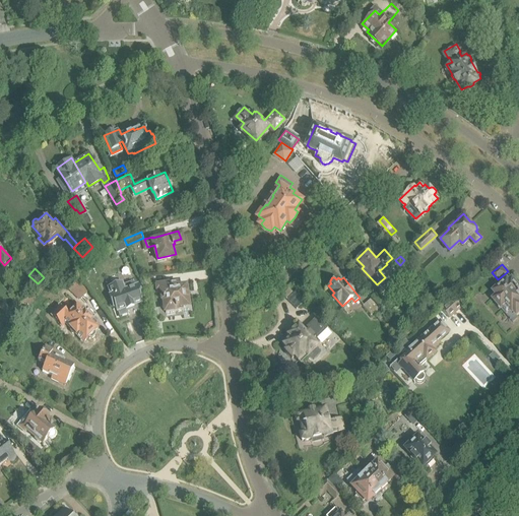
[(518,284),(513,277),(510,280),(507,277),(499,284),(500,285),(495,288),(499,294),(495,298),(496,299),(495,299),(501,306),(502,306),(512,318),(518,311),(518,284)]
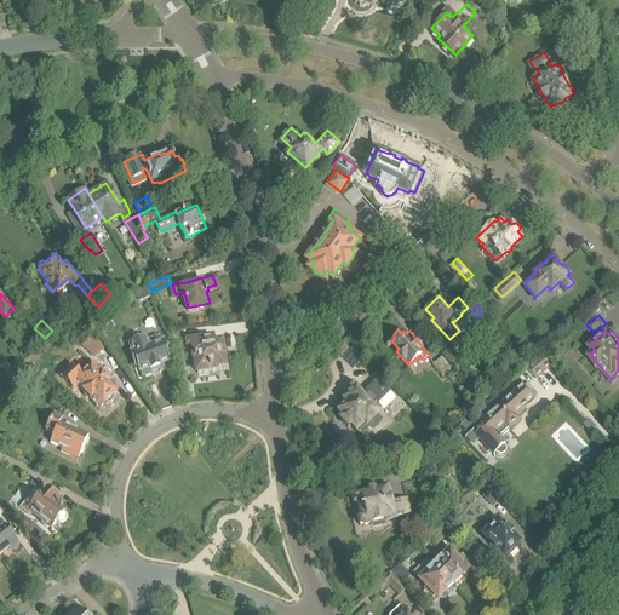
[(96,355),(104,345),(93,333),(84,343),(96,355)]
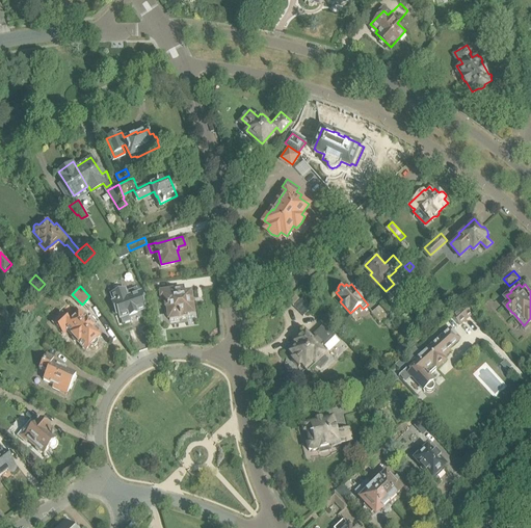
[(129,293),(126,286),(110,291),(112,299),(111,299),(116,314),(117,313),(120,318),(128,315),(129,317),(139,313),(139,311),(148,309),(145,304),(148,302),(142,289),(129,293)]
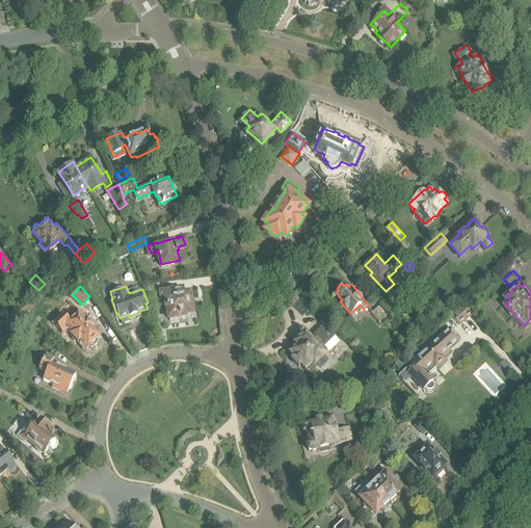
[(174,289),(161,291),(162,297),(166,296),(167,307),(165,308),(166,313),(170,313),(170,318),(182,316),(182,315),(188,314),(188,312),(193,311),(193,310),(194,310),(193,302),(192,302),(190,291),(186,292),(185,288),(174,290),(174,289)]
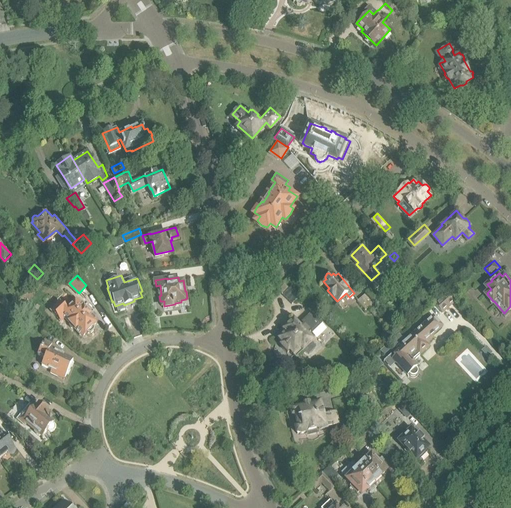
[(292,302),(302,294),(293,284),(284,292),(292,302)]
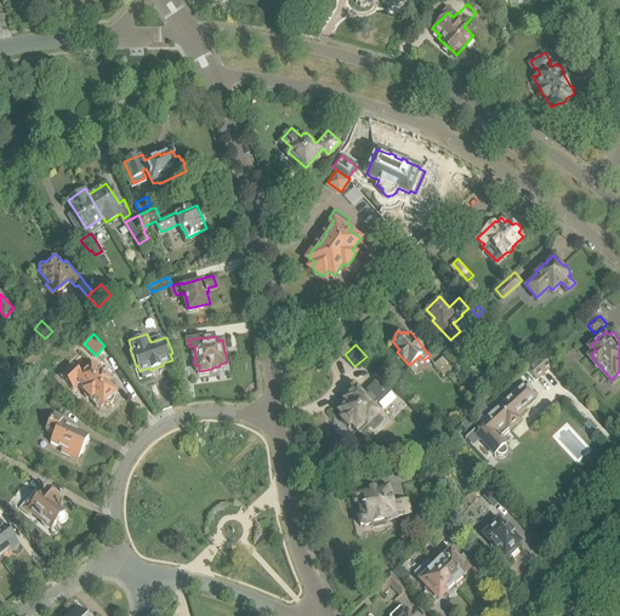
[(458,368),(454,364),(445,354),(434,363),(444,372),(448,370),(451,374),(449,375),(454,381),(460,376),(458,374),(459,372),(455,370),(458,368)]
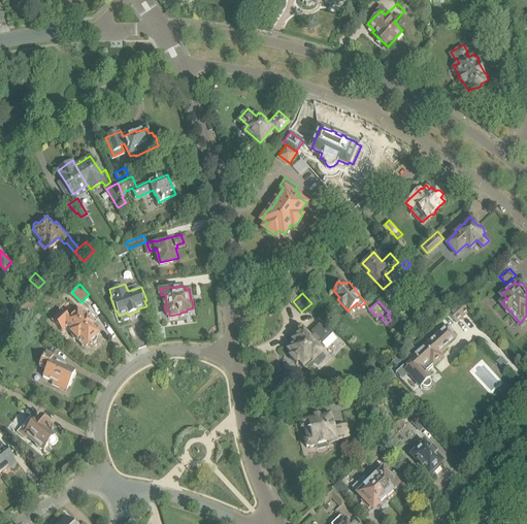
[(457,320),(465,313),(458,304),(450,312),(457,320)]
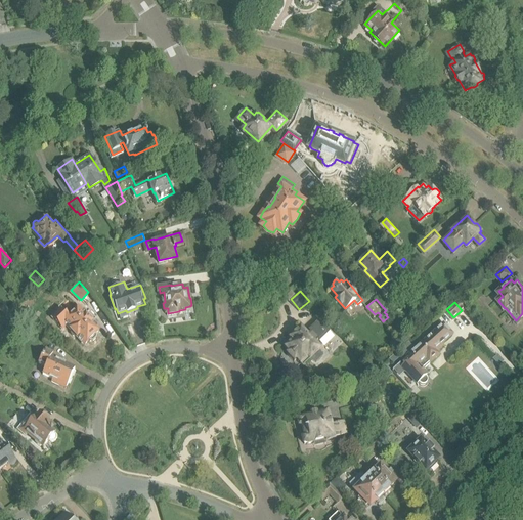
[(0,310),(5,316),(10,311),(2,303),(0,304),(0,310)]
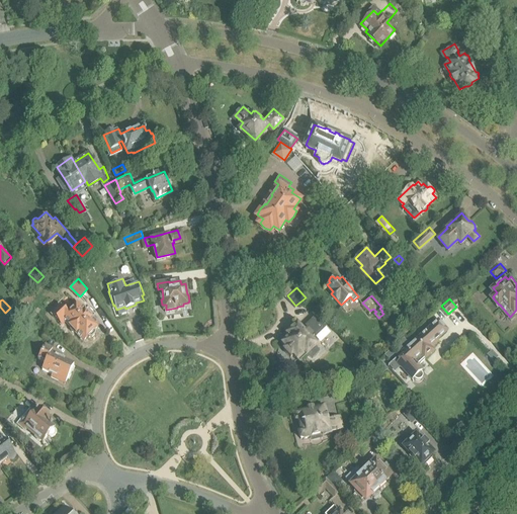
[(95,328),(99,325),(95,321),(98,318),(88,308),(85,311),(79,305),(78,305),(77,305),(75,306),(75,308),(70,313),(63,305),(54,314),(62,323),(67,319),(72,325),(70,326),(76,333),(78,331),(84,338),(88,335),(92,336),(96,332),(95,328)]
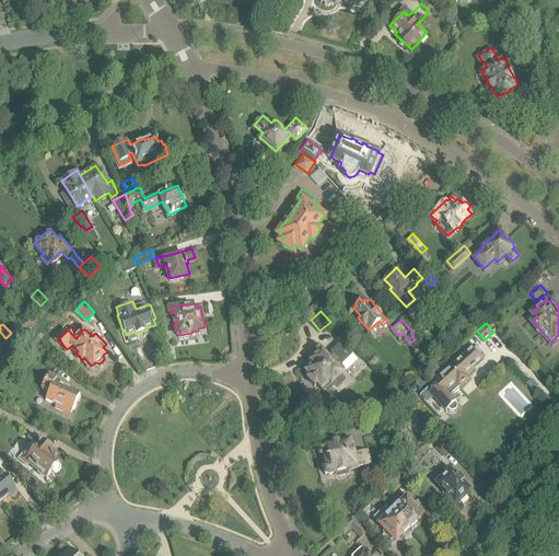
[(340,384),(345,380),(344,372),(345,371),(337,365),(341,360),(342,362),(352,352),(341,340),(332,350),(333,352),(329,356),(322,348),(311,360),(304,367),(306,369),(305,370),(309,374),(307,377),(315,384),(317,382),(322,387),(323,386),(325,389),(332,382),(333,383),(334,382),(340,384)]
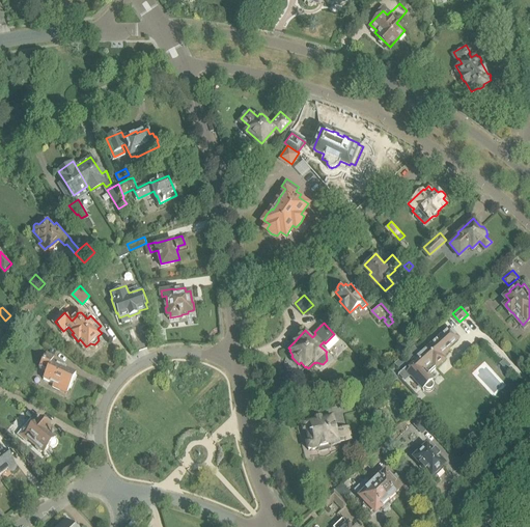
[(414,359),(398,372),(405,380),(410,375),(422,387),(424,385),(425,384),(426,385),(427,386),(428,387),(430,387),(431,386),(433,386),(434,385),(434,384),(434,382),(434,380),(433,379),(433,378),(434,378),(441,371),(436,365),(445,357),(446,356),(442,352),(458,336),(450,327),(414,359)]
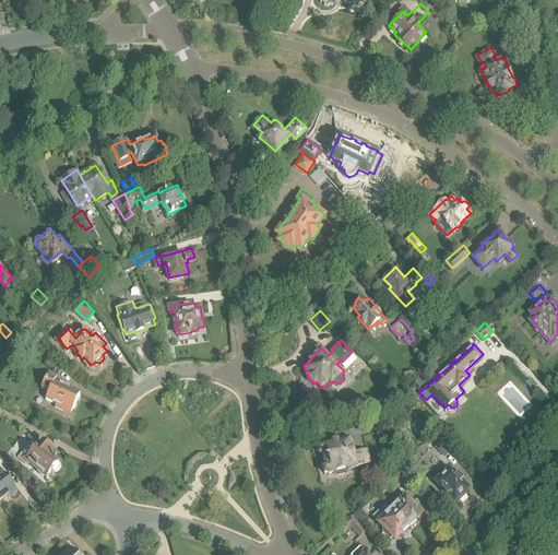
[(50,370),(42,366),(35,381),(50,389),(47,397),(58,401),(56,404),(71,412),(81,391),(67,385),(68,381),(56,375),(56,376),(49,373),(50,370)]
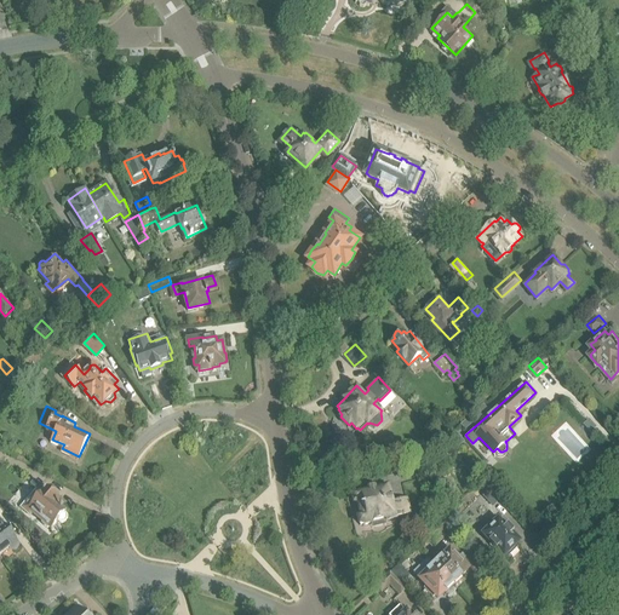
[(592,429),(597,425),(590,418),(586,421),(592,429)]
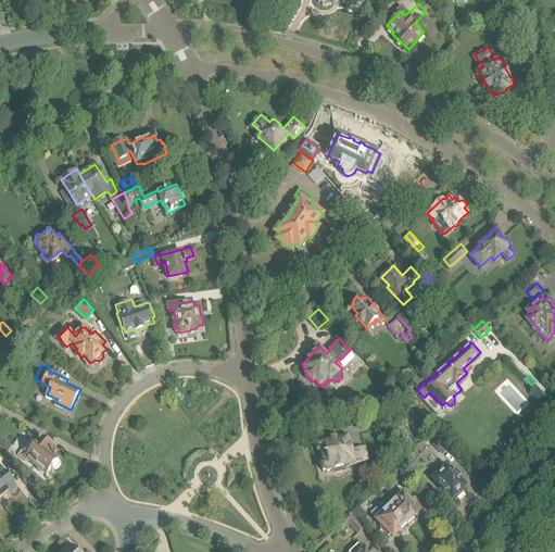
[(401,393),(408,401),(416,394),(408,386),(401,393)]
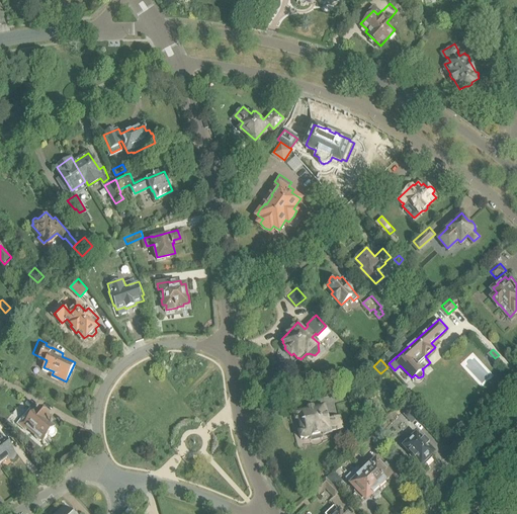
[(355,394),(350,398),(354,403),(359,399),(355,394)]
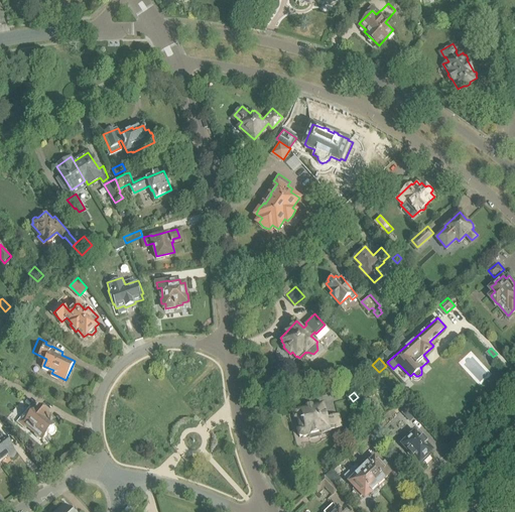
[(53,433),(55,431),(55,426),(54,425),(55,424),(50,419),(53,416),(35,400),(29,397),(26,401),(30,403),(32,404),(30,407),(29,406),(26,410),(27,411),(21,418),(36,431),(35,433),(39,436),(40,435),(43,437),(48,432),(49,433),(53,433)]
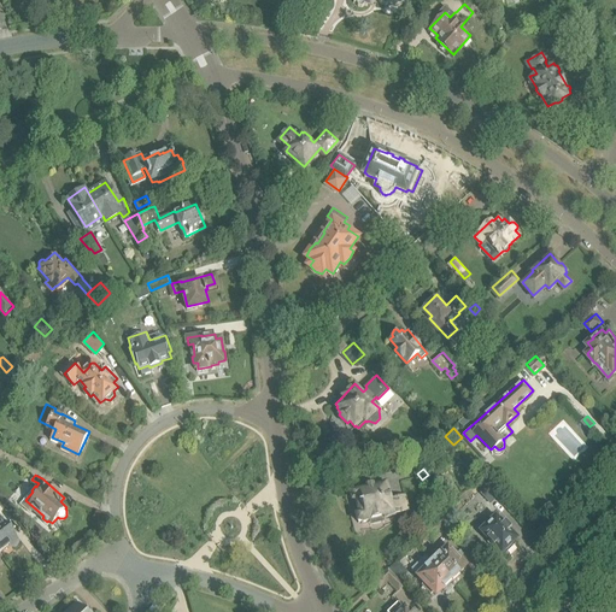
[(393,512),(410,508),(406,493),(393,496),(389,482),(355,489),(355,490),(352,492),(353,496),(357,498),(359,512),(357,513),(358,519),(362,521),(394,513),(393,512)]
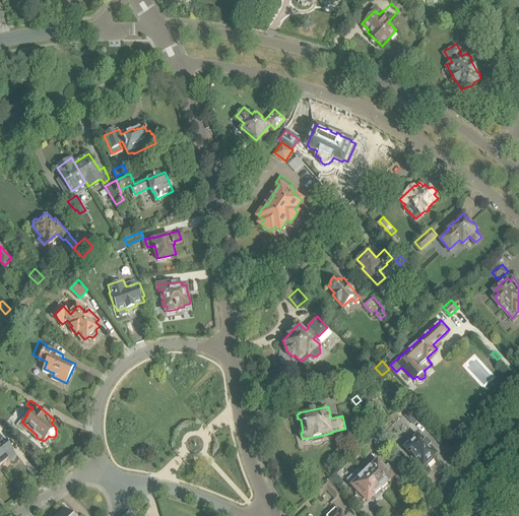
[(419,417),(418,417),(410,409),(403,415),(412,425),(419,417)]
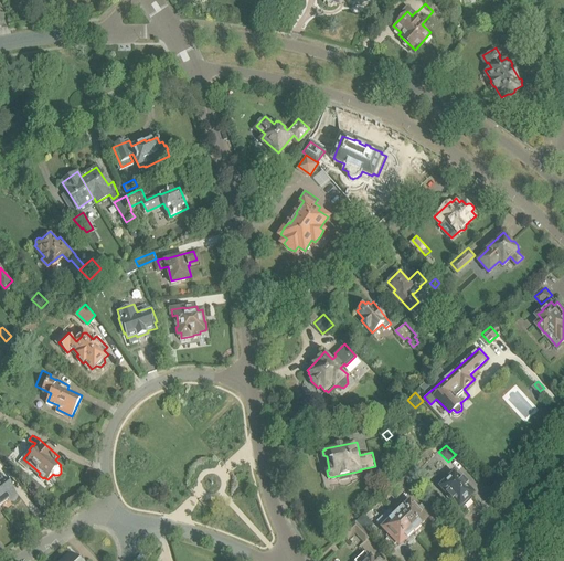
[(408,478),(410,477),(418,468),(413,463),(404,473),(408,478)]
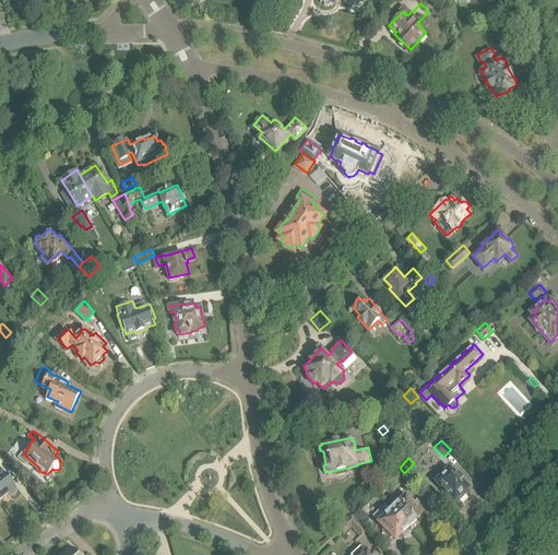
[(18,493),(18,492),(18,488),(18,487),(0,464),(0,495),(2,498),(10,492),(11,493),(12,494),(13,494),(14,494),(15,494),(16,493),(18,493)]
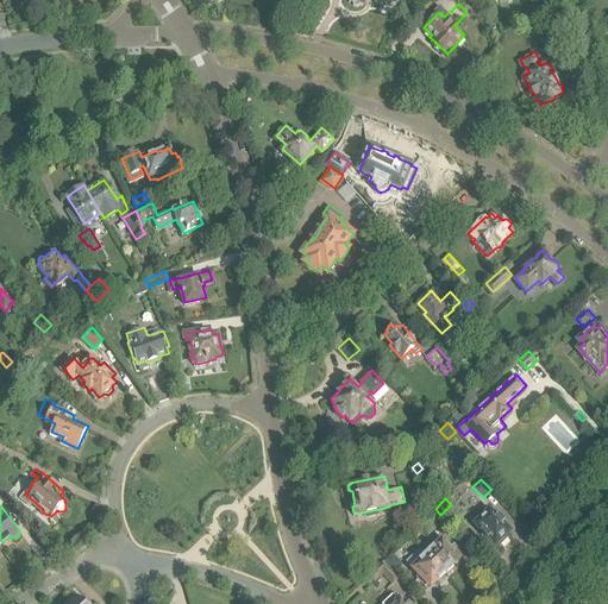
[(436,509),(431,514),(420,523),(430,532),(439,522),(436,520),(440,515),(436,509)]
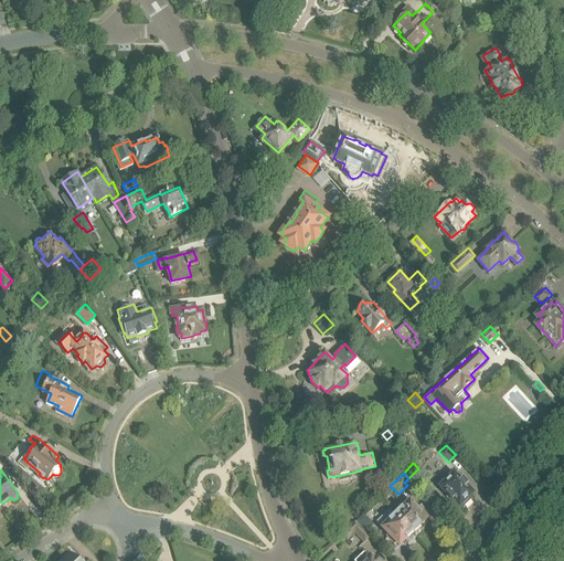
[(468,485),(469,483),(468,483),(469,482),(465,477),(464,478),(463,479),(461,478),(460,479),(455,474),(451,476),(448,473),(442,478),(445,482),(444,483),(444,484),(442,486),(447,490),(446,491),(447,493),(445,494),(451,500),(453,499),(454,499),(455,498),(460,504),(463,503),(465,505),(472,496),(470,494),(472,491),(467,486),(468,485)]
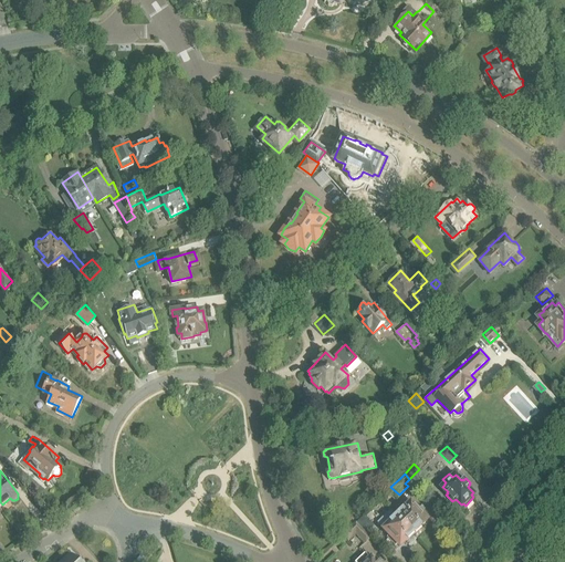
[(416,532),(422,526),(424,526),(422,524),(424,523),(424,522),(427,518),(425,516),(428,513),(416,502),(414,505),(411,502),(406,508),(405,507),(397,514),(416,532)]
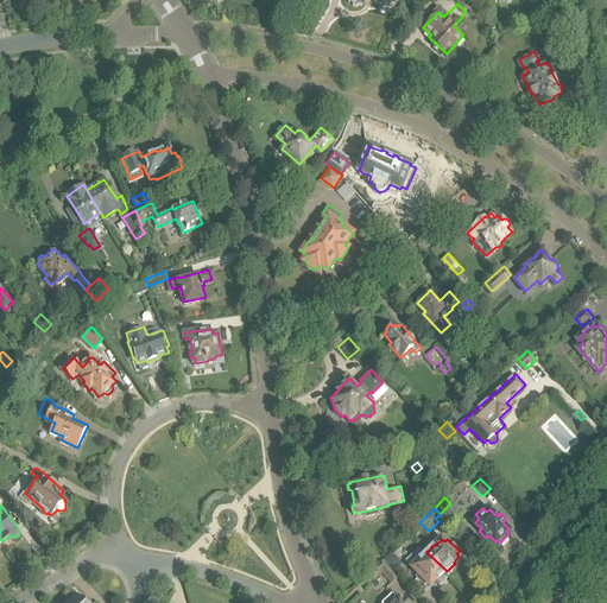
[(392,551),(384,558),(394,569),(402,562),(392,551)]
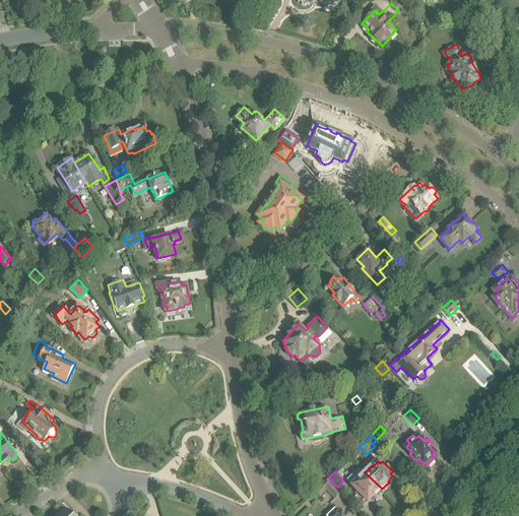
[(375,496),(382,489),(365,472),(359,478),(360,479),(353,486),(359,490),(357,492),(365,500),(366,498),(368,500),(372,495),(373,496),(374,495),(375,496)]
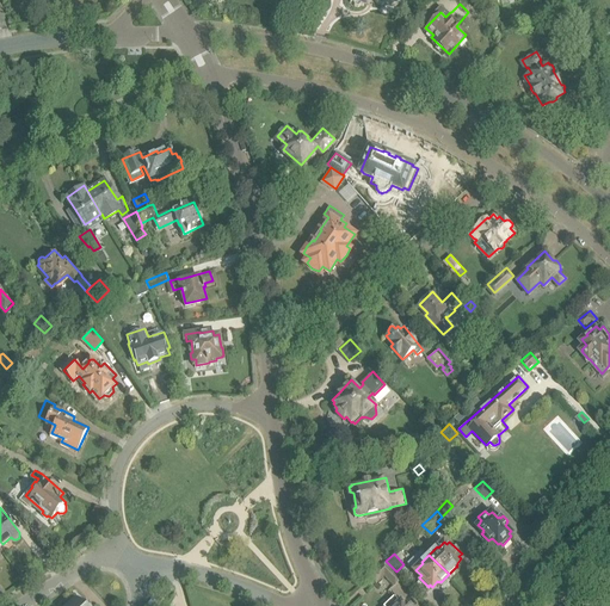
[(401,577),(396,573),(386,561),(371,574),(377,580),(384,573),(395,582),(401,577)]
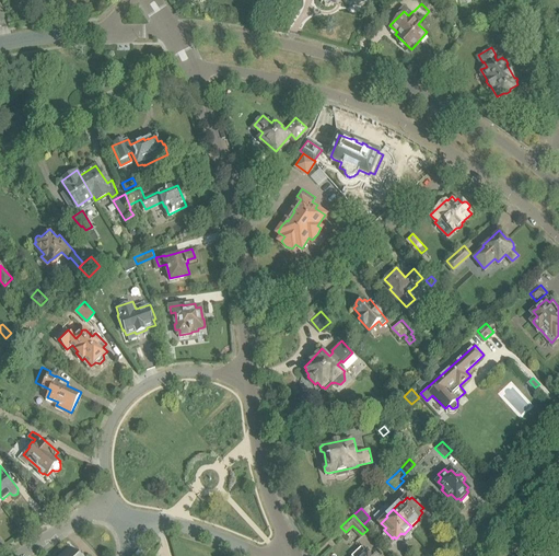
[(374,555),(373,555),(368,551),(368,552),(361,545),(351,555),(352,555),(379,555),(376,555),(375,555),(374,555),(375,555),(374,555)]
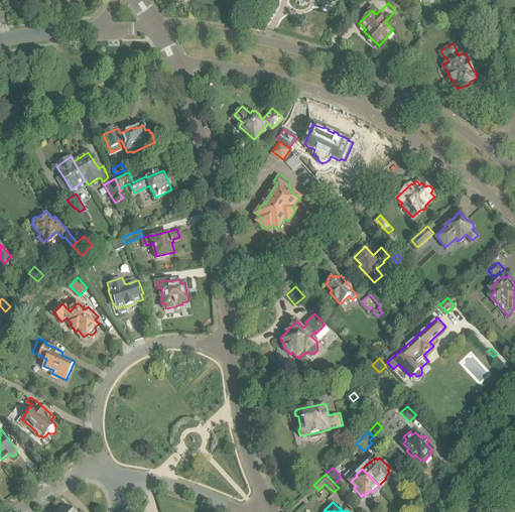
[(74,507),(71,510),(65,503),(54,511),(51,511),(50,511),(78,511),(77,511),(74,507)]
